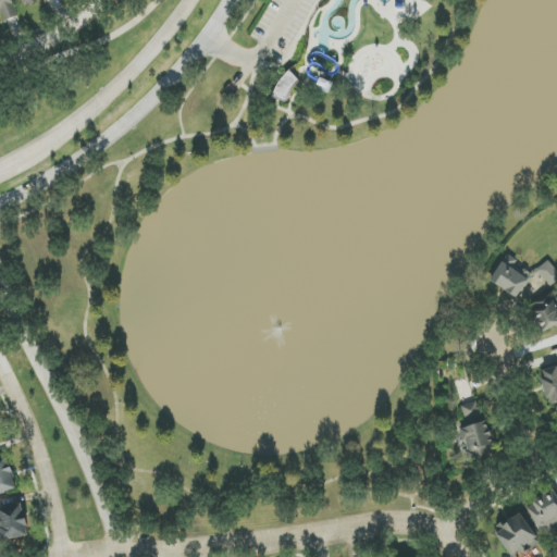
[(19,16),(12,0),(0,0),(0,20),(1,23),(19,16)]
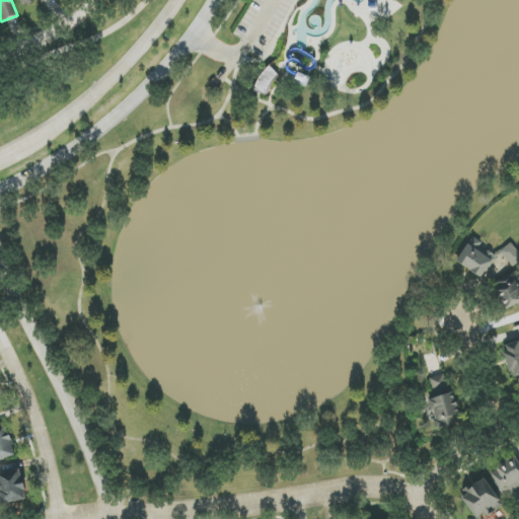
[(277,71),(265,67),(255,91),(268,96),(277,71)]
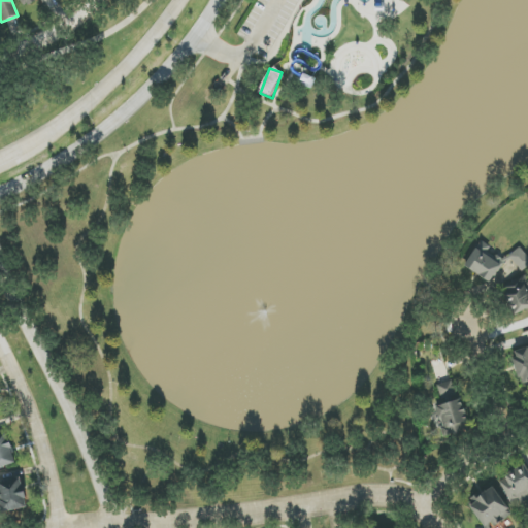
[(481,242),(465,266),(491,283),(506,259),(481,242)]
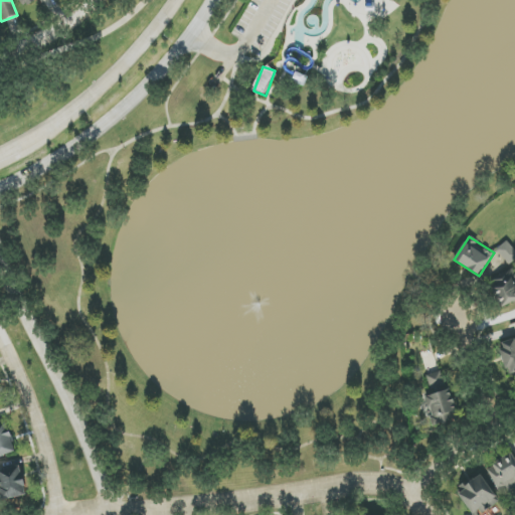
[(496,250),(509,265),(514,260),(514,249),(506,240),(496,250)]
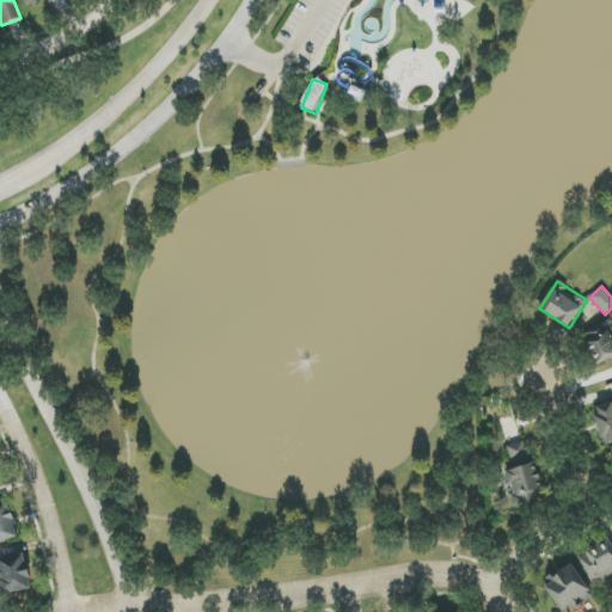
[(593,363),(611,357),(611,322),(585,329),(593,363)]
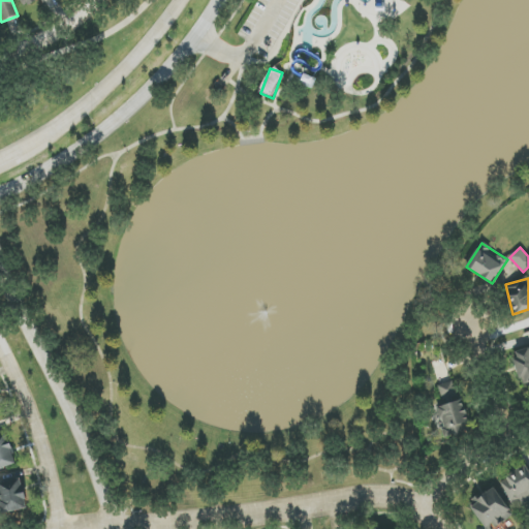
[(528,346),(511,351),(520,385),(528,382),(528,346)]
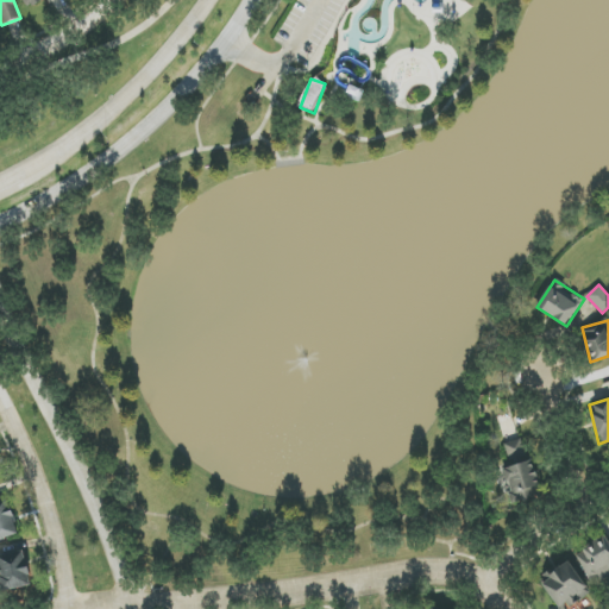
[(508,459),(525,456),(521,440),(504,444),(508,459)]
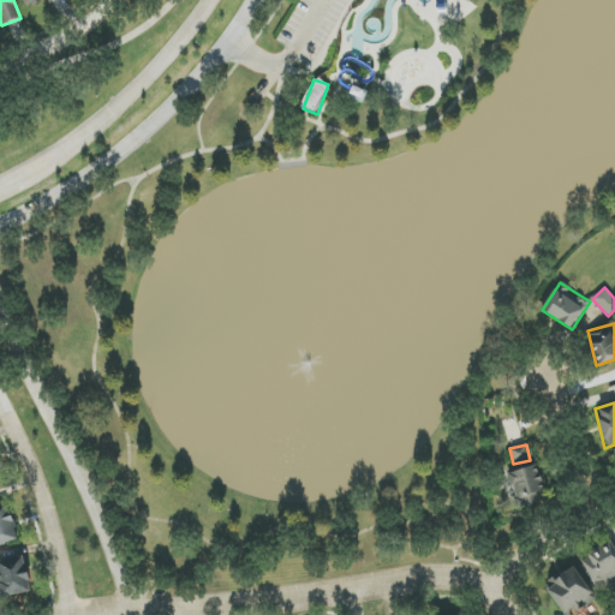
[(520,509),(548,497),(535,465),(506,477),(520,509)]
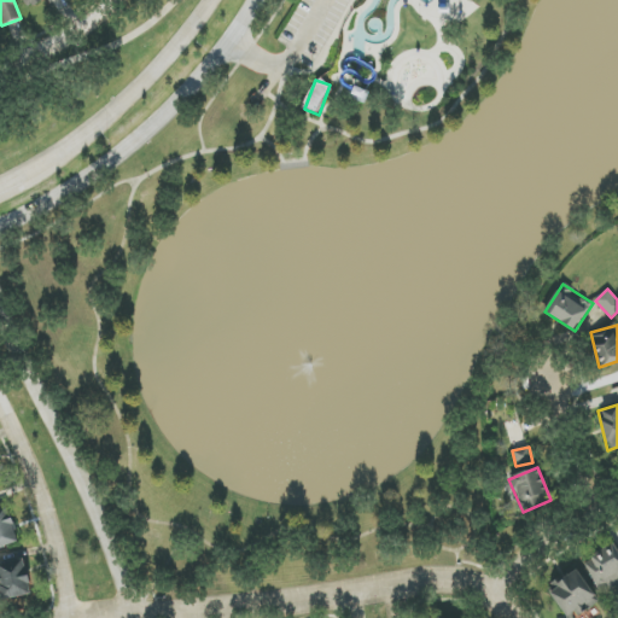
[(0,547),(18,542),(9,507),(0,508),(0,547)]
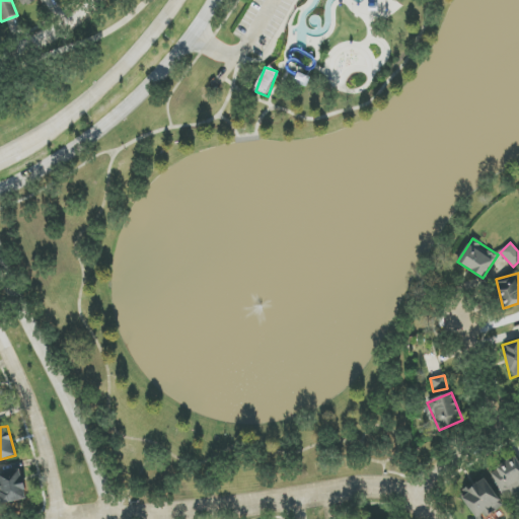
[(491,471),(507,500),(518,493),(518,462),(516,457),(491,471)]
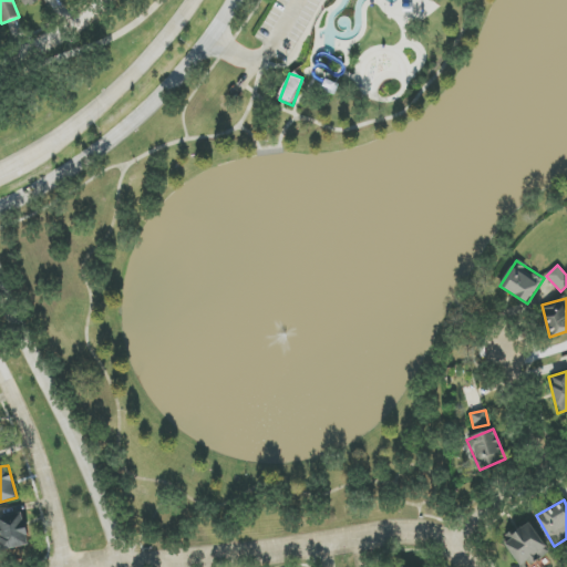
[(0,537),(2,550),(29,545),(23,513),(0,517),(0,537)]
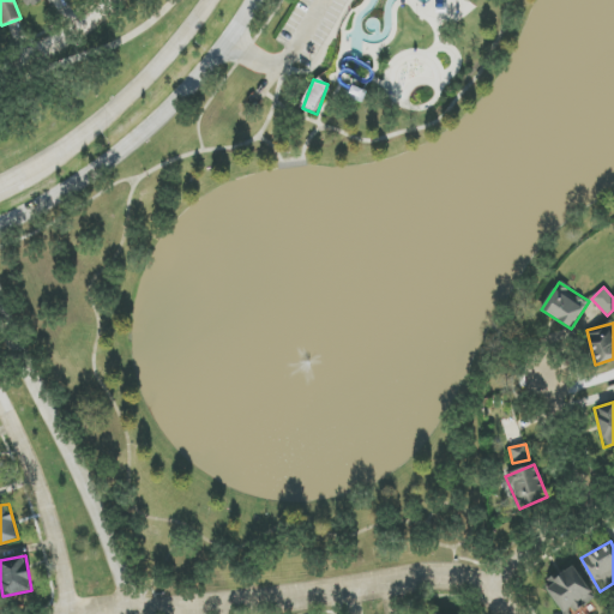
[(563,613),(569,613),(595,596),(573,565),(543,585),(563,613)]
